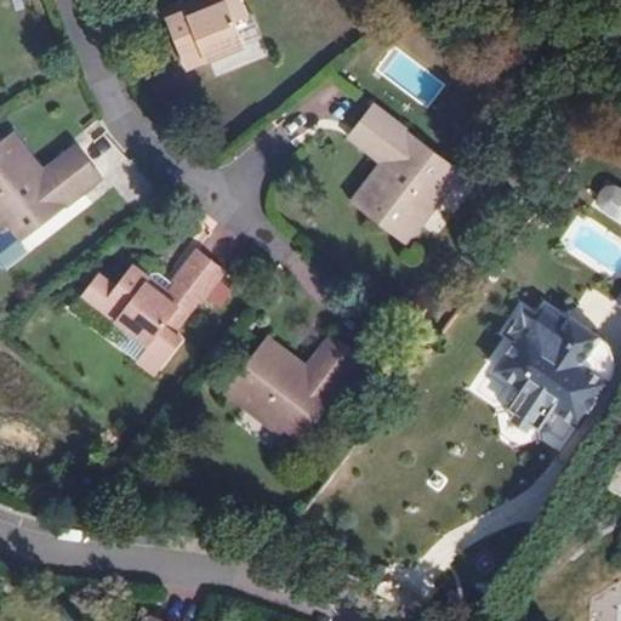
[(208,0),(209,1),(211,6),(189,16),(187,10),(167,18),(187,69),(245,46),(235,23),(246,18),(238,0),(208,0)]
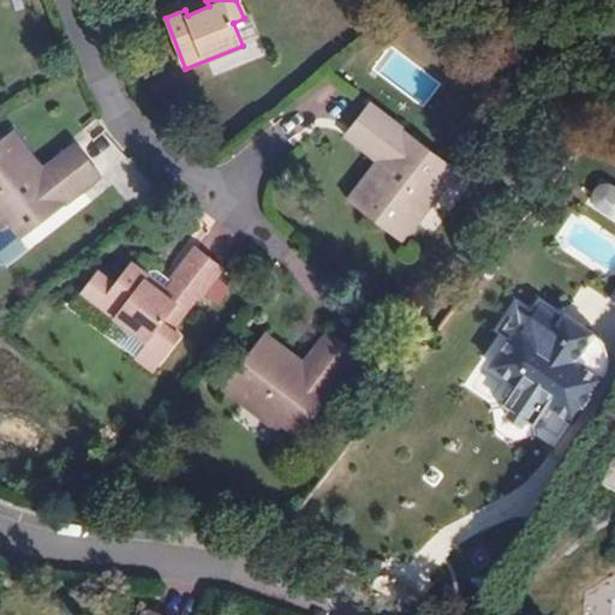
[(207,1),(185,10),(187,16),(209,6),(207,1)]
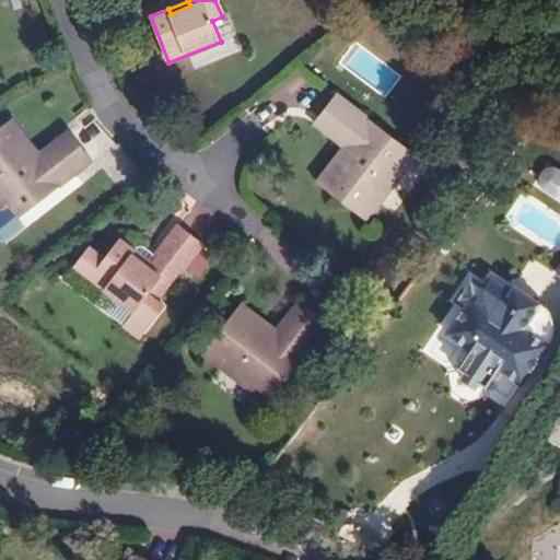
[(338,94),(318,120),(342,139),(345,136),(354,143),(348,152),(343,148),(316,183),(366,221),(407,168),(401,165),(411,151),(338,94)]
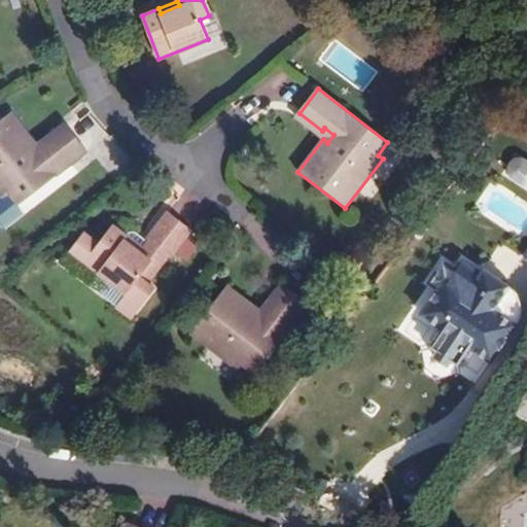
[(88,152),(68,128),(45,145),(48,148),(39,155),(33,147),(37,144),(11,111),(0,120),(0,192),(3,197),(8,192),(19,206),(88,152)]
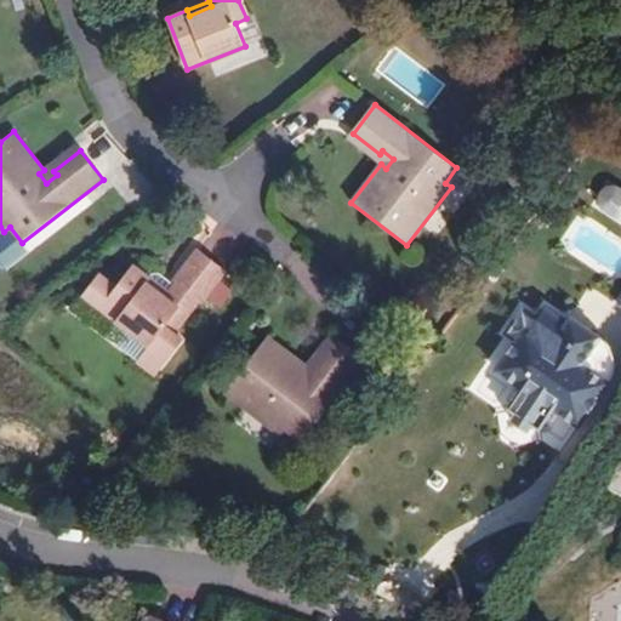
[(380,154),(353,134),(348,140),(381,164),(386,169),(393,159),(382,151),(380,154)]
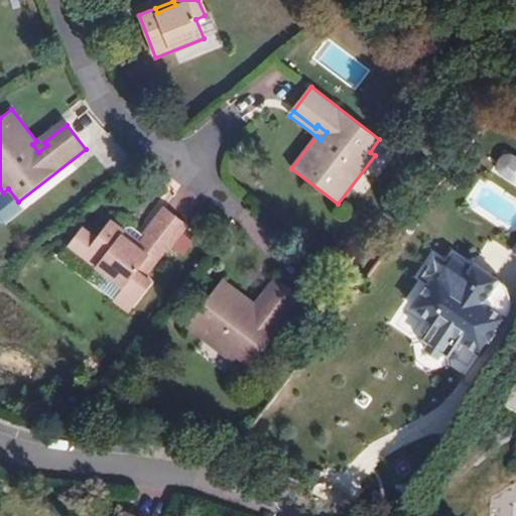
[(44,142),(67,125),(63,121),(36,141),(32,144),(38,152),(47,145),(44,142)]
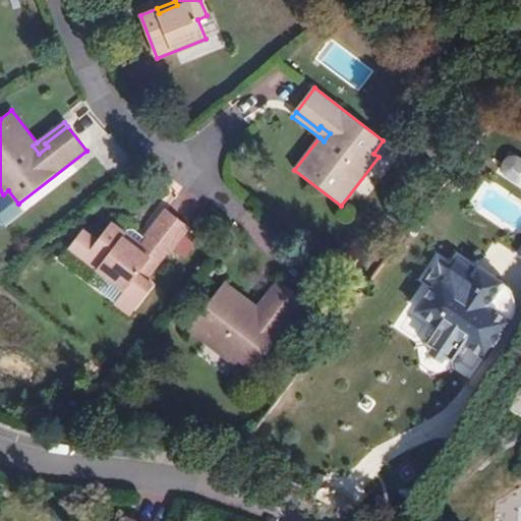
[(190,227),(167,209),(147,236),(149,237),(143,245),(140,248),(124,237),(127,233),(113,222),(84,258),(126,290),(139,273),(147,279),(168,251),(171,253),(190,227)]
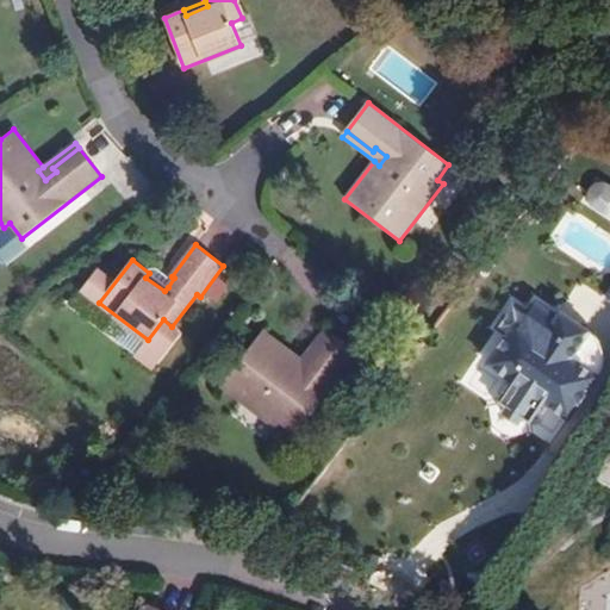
[(168,287),(149,273),(145,278),(165,291),(168,287)]
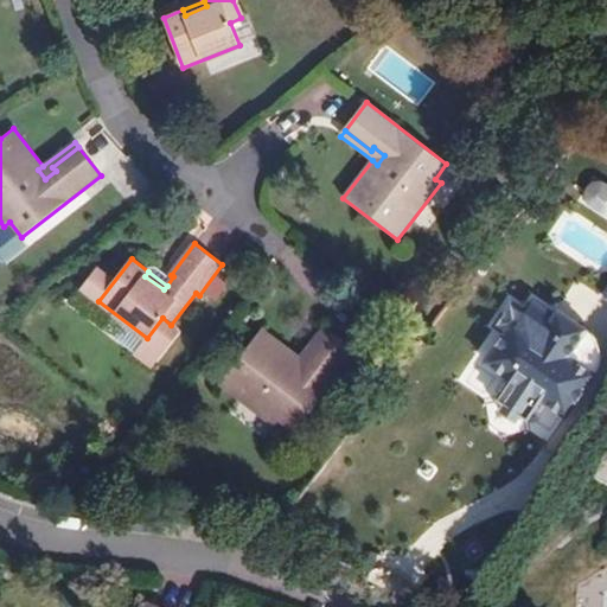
[(572,408),(595,374),(569,356),(587,330),(558,310),(555,314),(534,300),(525,312),(511,301),(494,326),(505,333),(485,362),(511,379),(498,398),(500,410),(516,421),(528,419),(540,400),(545,390),(572,408)]
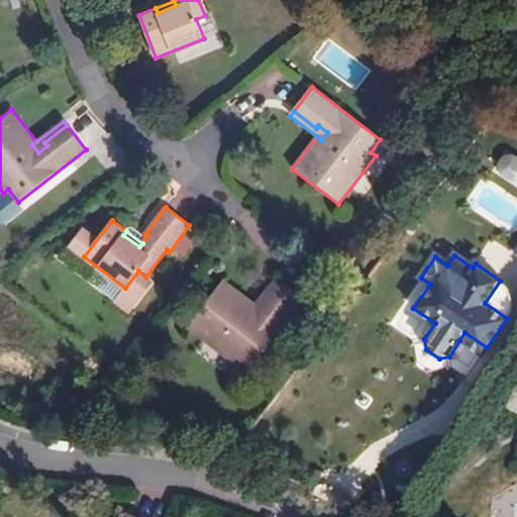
[(264,303),(281,282),(276,278),(254,305),(251,309),(260,315),(267,306),(264,303)]
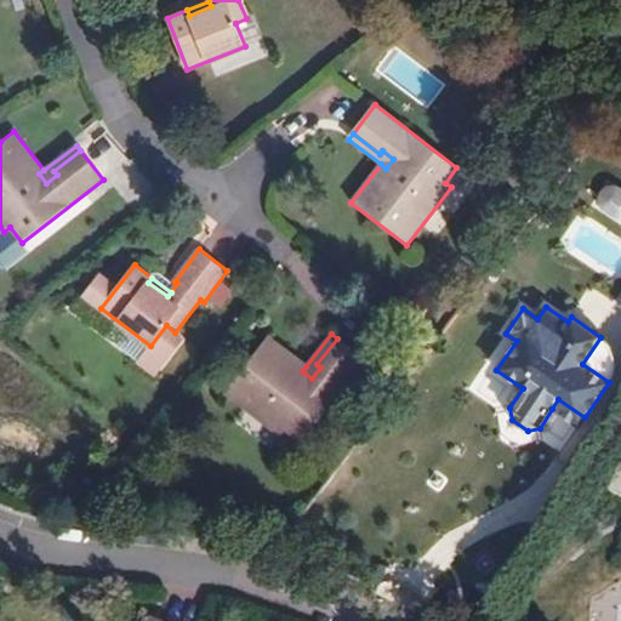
[(365,360),(337,339),(317,364),(320,368),(312,379),(302,371),(306,366),(267,336),(226,392),(283,437),(288,431),(303,442),(365,360)]
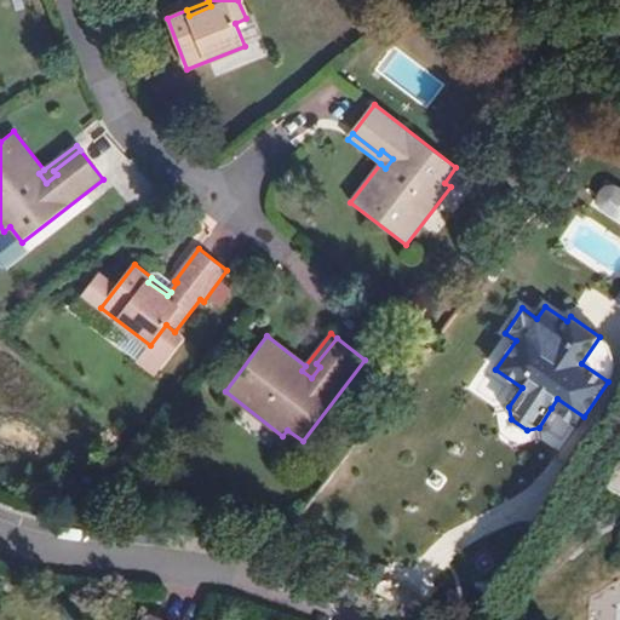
[(584,417),(557,399),(551,408),(578,425),(584,417)]
